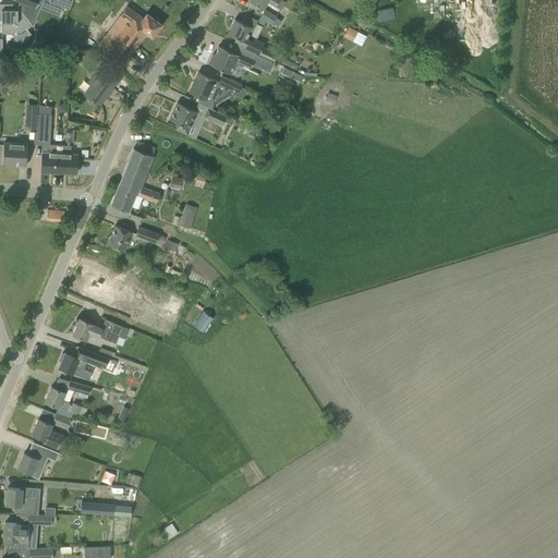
[(33,26),(43,0),(16,0),(20,1),(17,7),(33,26)]
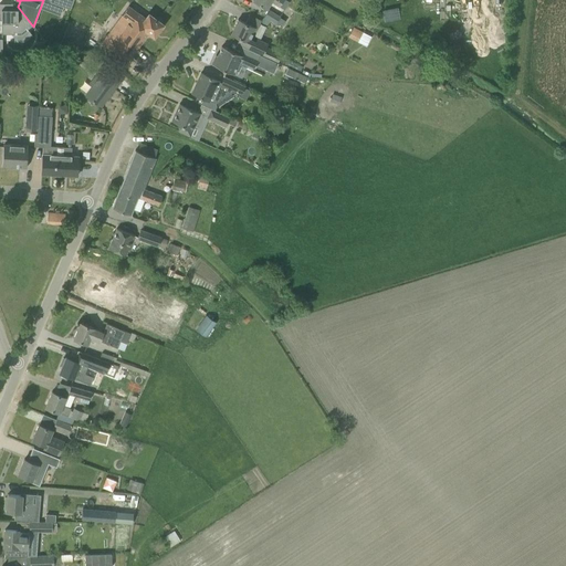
[(50,0),(50,1),(70,9),(72,0),(50,0)]
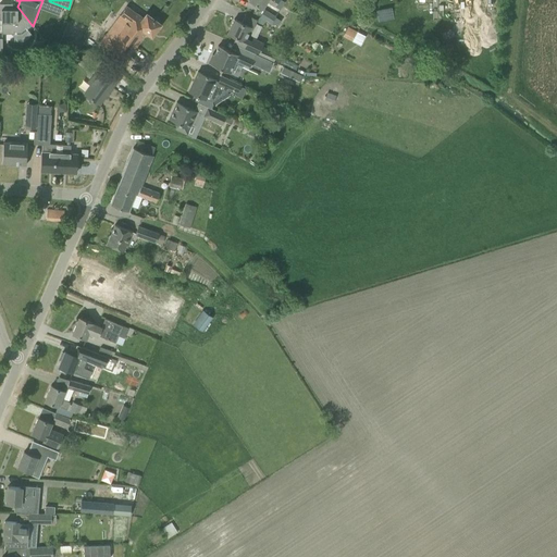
[(12,4),(0,4),(0,20),(1,21),(1,34),(13,34),(13,32),(20,32),(25,27),(27,29),(32,25),(19,8),(16,10),(12,10),(12,4)]
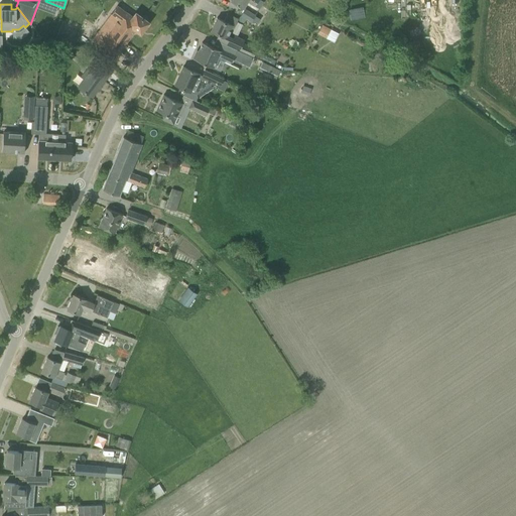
[(92,38),(107,50),(115,56),(135,30),(140,33),(148,22),(134,12),(132,15),(117,5),(92,38)]
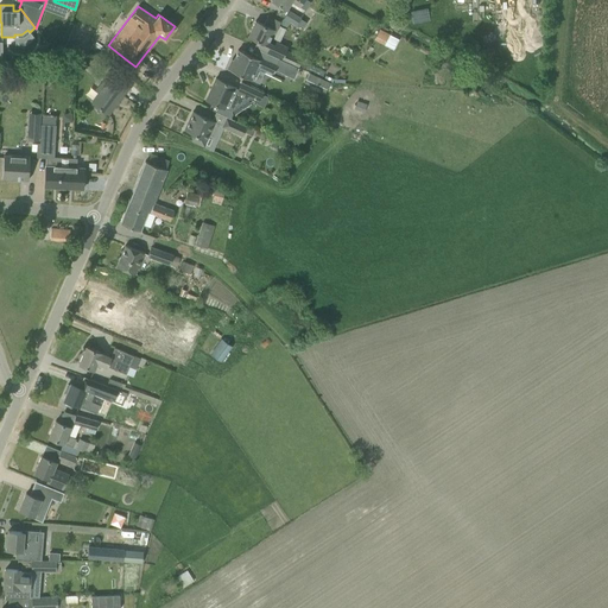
[(301,19),(301,18),(289,10),(283,19),(296,26),(296,25),(302,30),(306,23),(301,19)]
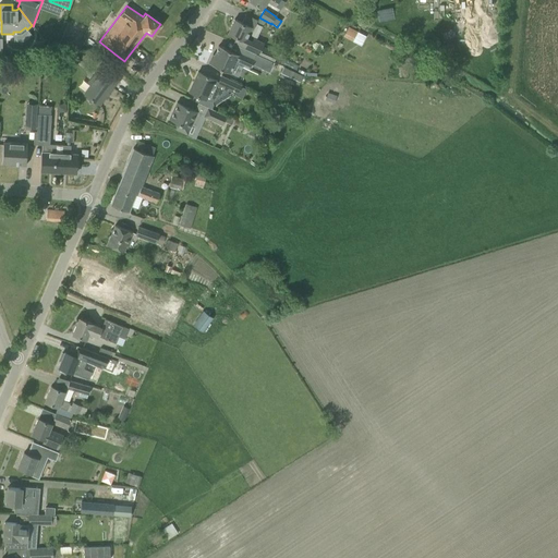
[(234,19),(228,34),(235,38),(233,44),(245,49),(256,55),(256,53),(258,55),(274,62),(277,53),(263,47),(252,40),(246,38),(252,27),(241,22),(234,19)]
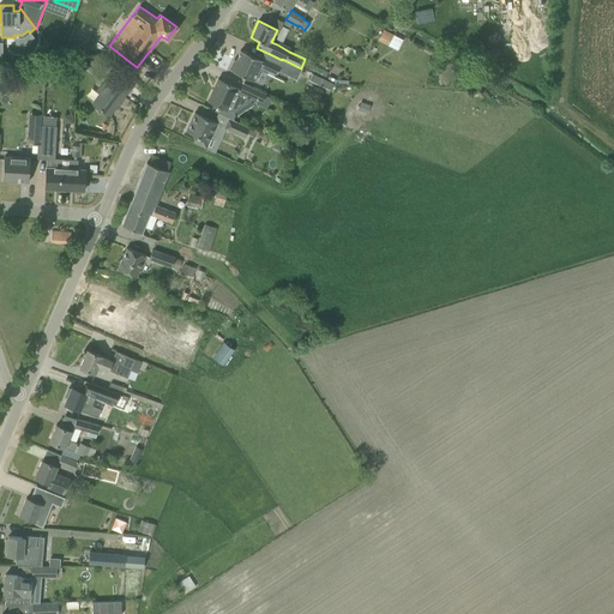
[(378,40),(387,46),(393,35),(383,30),(378,40)]
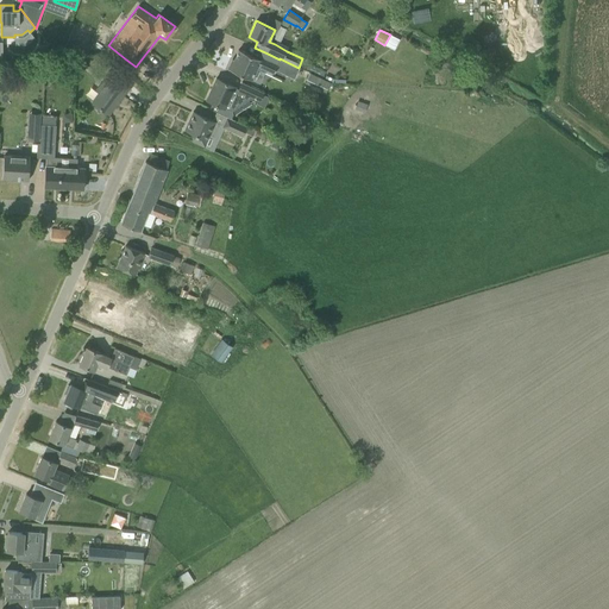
[(232,58),(227,69),(252,80),(258,67),(274,74),(275,69),(295,79),(300,68),(299,68),(282,60),(280,58),(280,60),(268,54),(265,61),(251,54),(251,55),(238,50),(234,60),(232,58)]
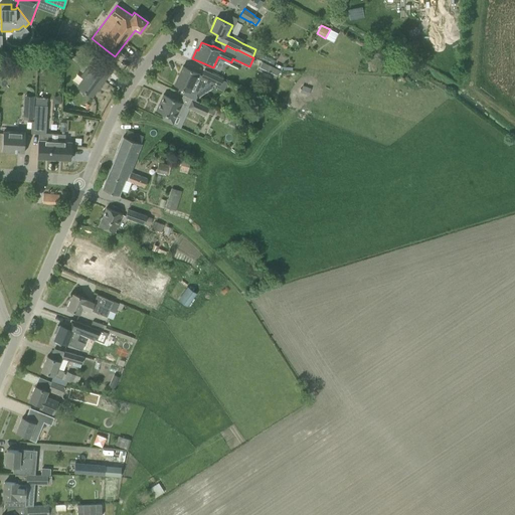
[(92,97),(110,73),(106,70),(103,68),(93,60),(84,71),(89,74),(79,87),(79,88),(83,91),(92,97)]
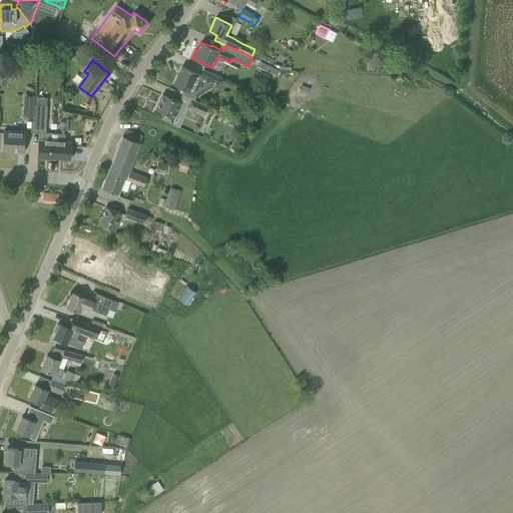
[(257,70),(274,78),(278,69),(261,61),(257,70)]
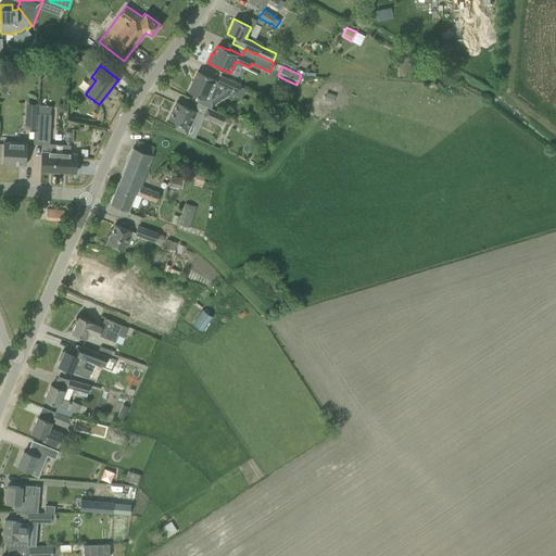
[(206,106),(211,109),(213,104),(211,101),(223,93),(223,90),(212,85),(215,79),(198,72),(188,91),(193,93),(191,99),(206,106)]
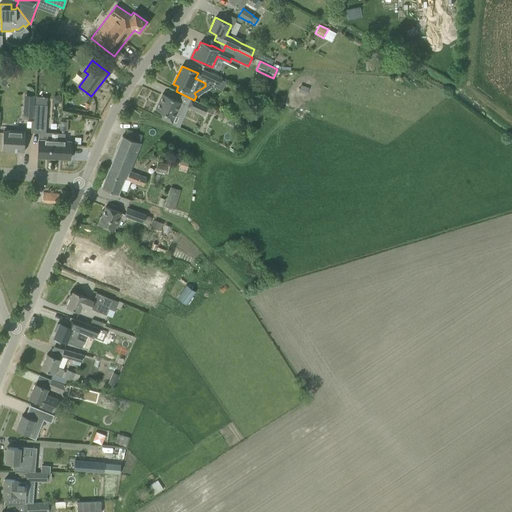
[(199,77),(218,86),(222,78),(202,69),(199,77)]
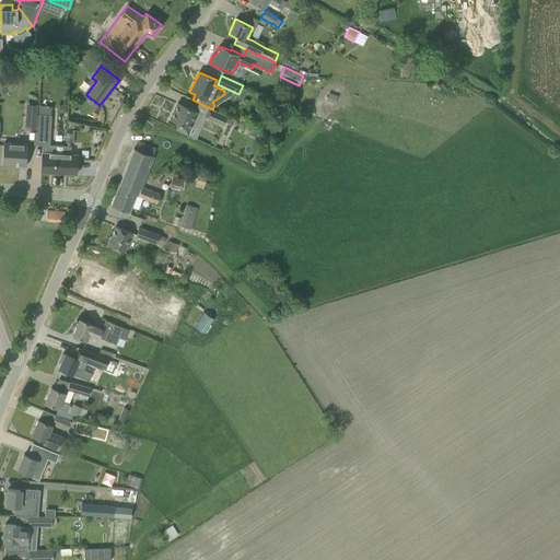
[(176,129),(186,133),(188,135),(198,112),(177,103),(170,119),(178,124),(176,129)]
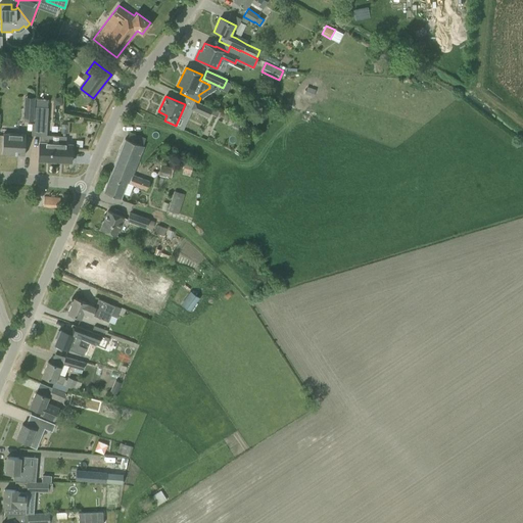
[(198,102),(194,100),(190,109),(207,116),(209,112),(218,116),(220,111),(198,102)]
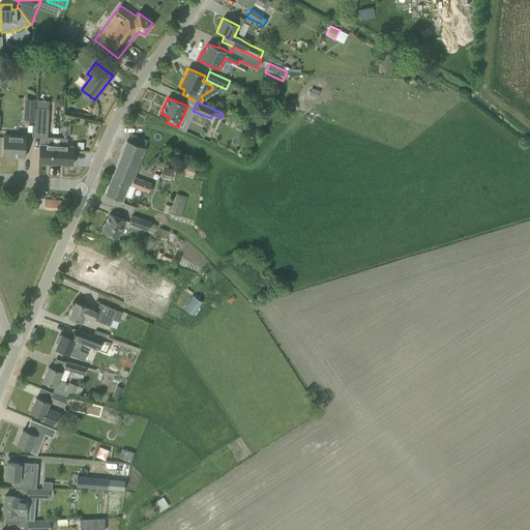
[(25,106),(24,122),(33,123),(34,107),(25,106)]
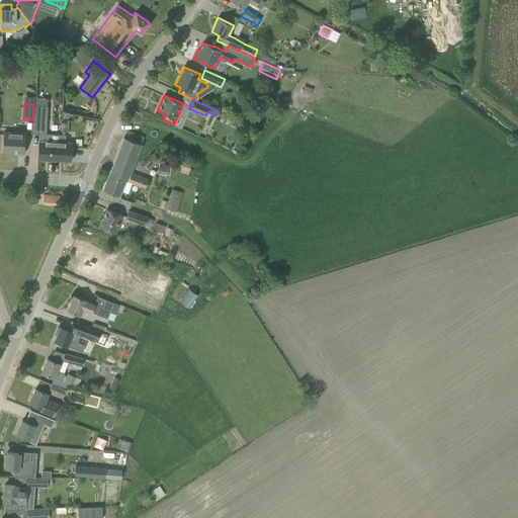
[(46,123),(47,107),(34,106),(33,122),(46,123)]
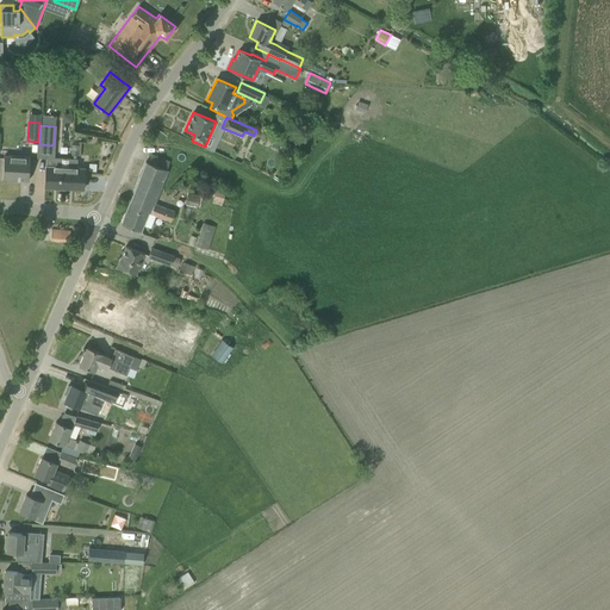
[(4,155),(2,180),(29,181),(30,157),(4,155)]
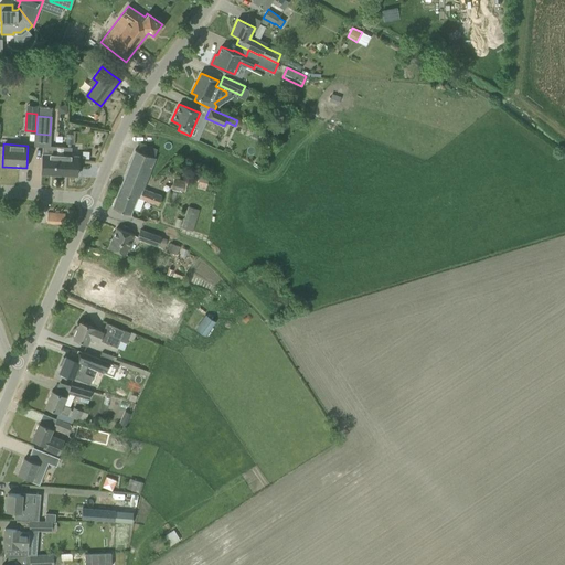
[(113,208),(123,211),(130,214),(132,209),(139,211),(144,200),(158,205),(161,195),(144,189),(156,158),(155,158),(157,149),(140,144),(137,151),(135,150),(113,208)]
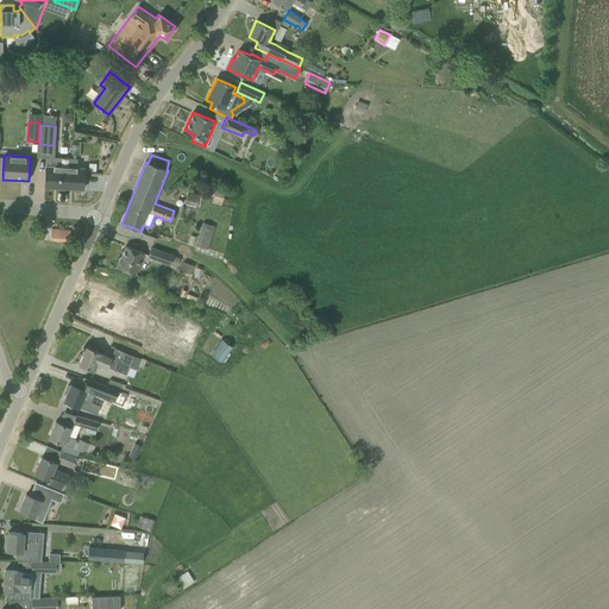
[(68,189),(69,158),(55,158),(54,167),(45,167),(44,188),(68,189)]
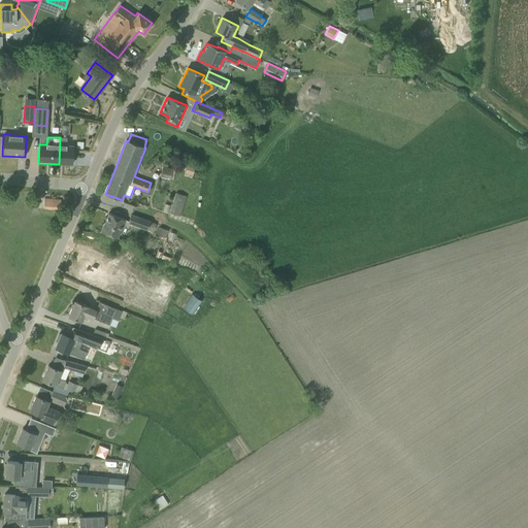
[(71,164),(72,145),(66,145),(66,138),(60,137),(59,164),(71,164)]
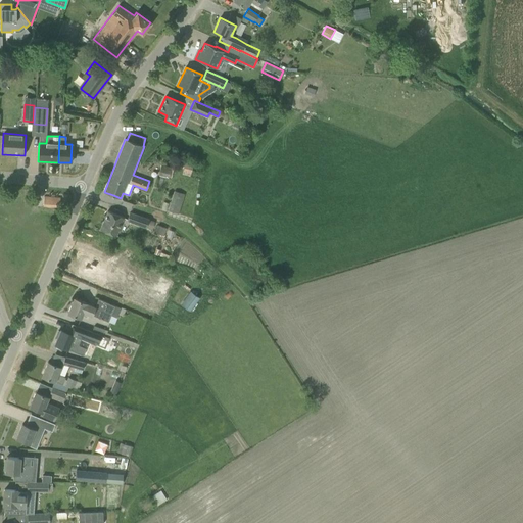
[(182,172),(190,174),(193,163),(185,161),(182,172)]
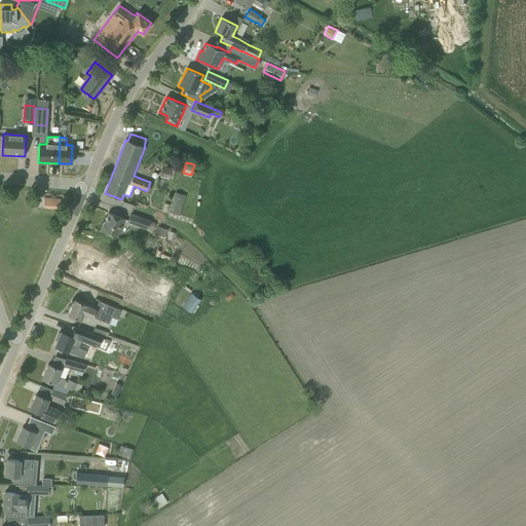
[(161,165),(159,177),(170,179),(172,168),(161,165)]
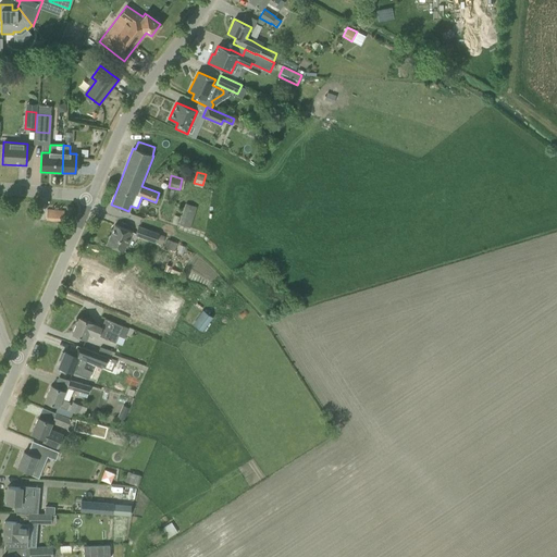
[(178,224),(189,229),(196,207),(185,203),(178,224)]
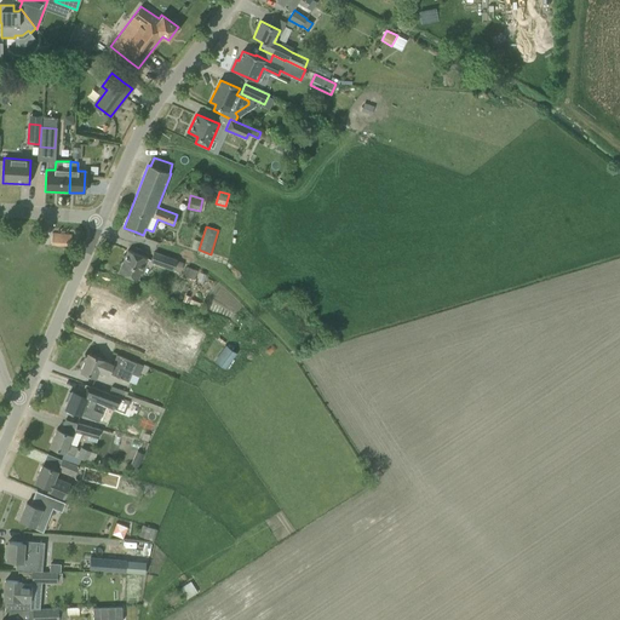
[(51,244),(70,245),(72,235),(52,233),(51,244)]
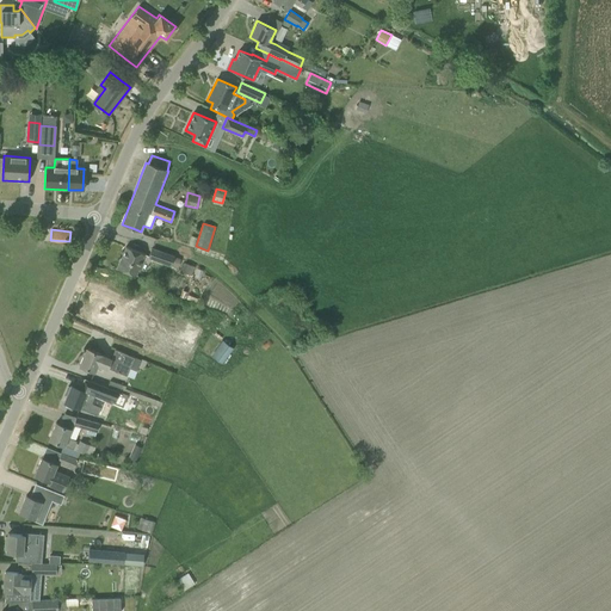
[(117,267),(136,276),(144,254),(125,247),(117,267)]
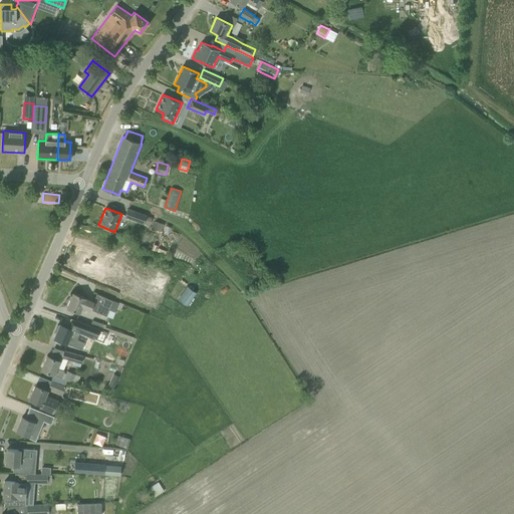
[(124,217),(144,224),(147,215),(127,209),(124,217)]
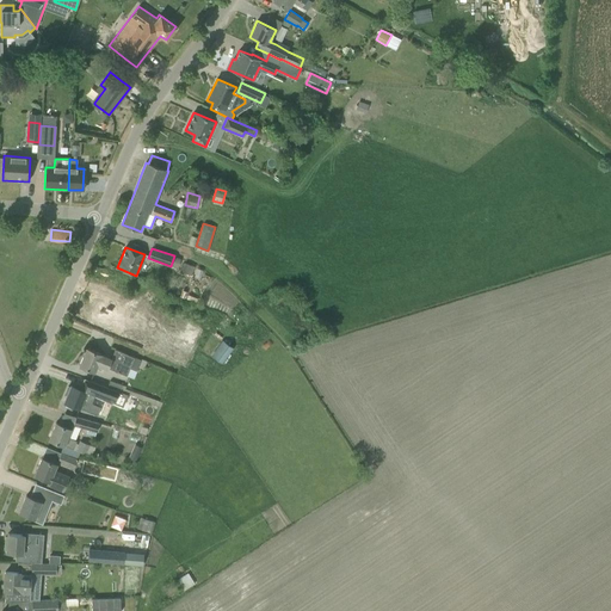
[(180,271),(191,276),(195,266),(184,263),(180,271)]
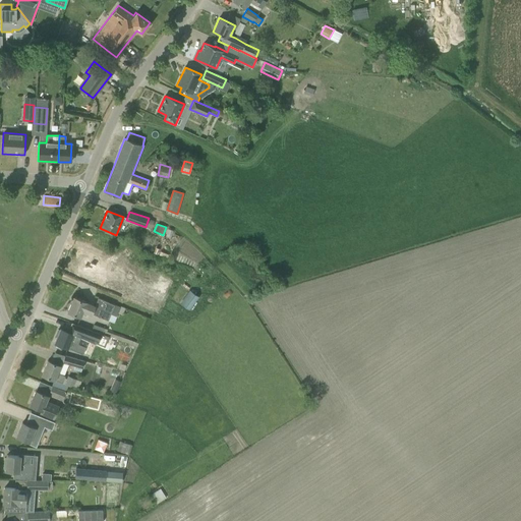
[(80,276),(94,281),(96,276),(104,279),(112,262),(95,254),(91,263),(87,261),(80,276)]
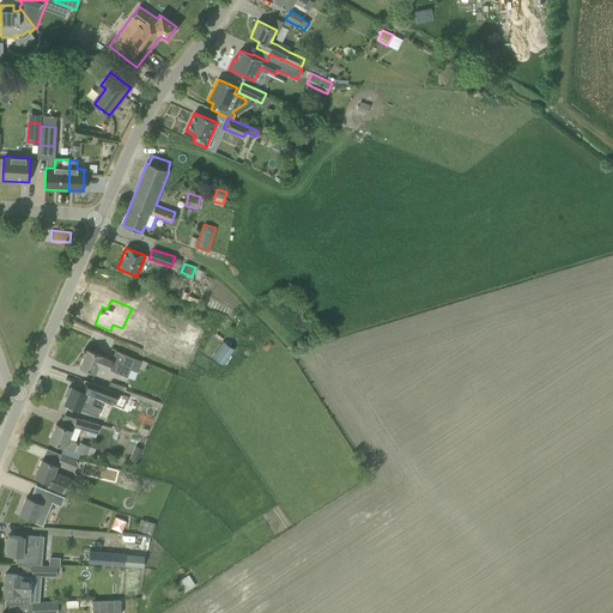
[(131,311),(129,320),(144,322),(145,314),(131,311)]
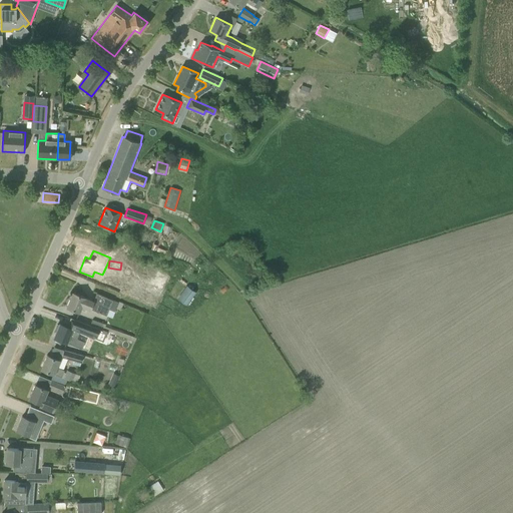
[(165,296),(161,294),(169,276),(157,271),(147,294),(163,300),(165,296)]
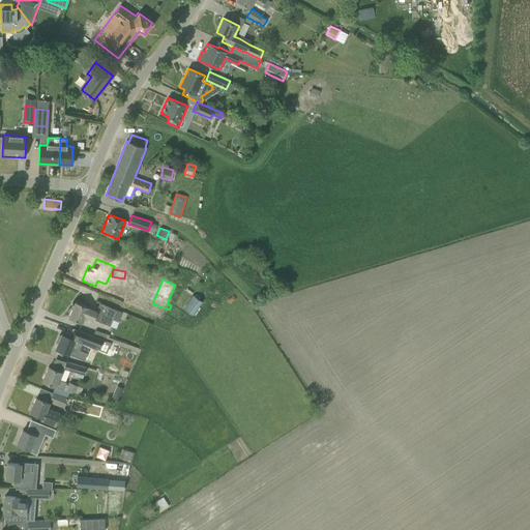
[(184,308),(194,316),(202,303),(194,297),(184,308)]
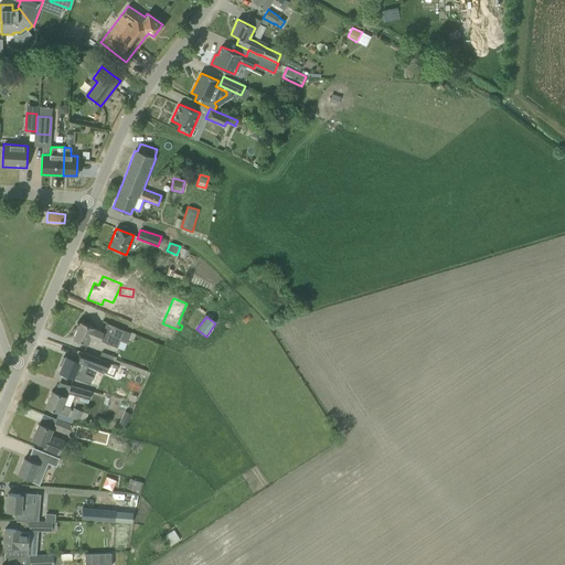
[(80,322),(73,338),(87,344),(91,338),(99,341),(117,348),(119,341),(124,330),(106,323),(103,331),(89,327),(80,322)]
